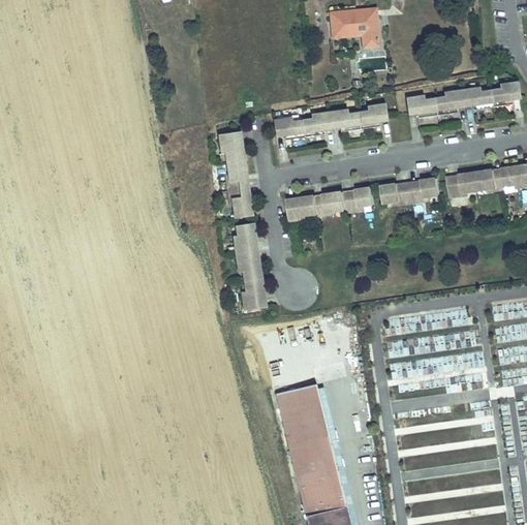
[(383,6),(333,12),(334,23),(341,23),(342,32),(372,29),(373,41),(388,40),(383,6)]
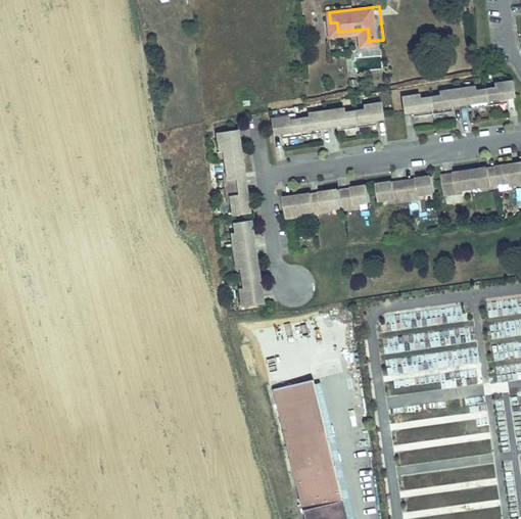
[(410,95),(403,96),(404,97),(405,111),(413,110),(413,115),(453,110),(452,104),(467,102),(468,108),(507,102),(507,97),(515,95),(513,81),(504,82),(505,85),(465,91),(465,88),(450,90),(450,93),(411,99),(410,95)]
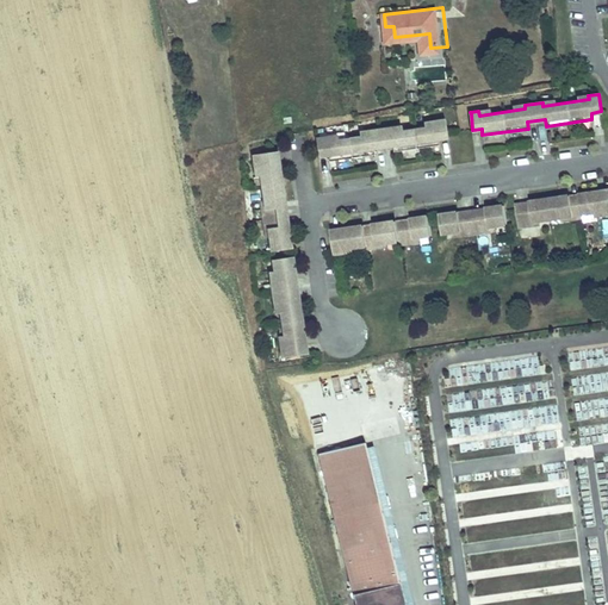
[(326,136),(317,137),(318,138),(320,155),(329,154),(330,160),(376,154),(374,147),(394,144),(394,151),(440,144),(439,137),(448,136),(446,119),(436,120),(436,123),(391,130),(390,126),(372,130),(372,133),(327,141),(326,136)]
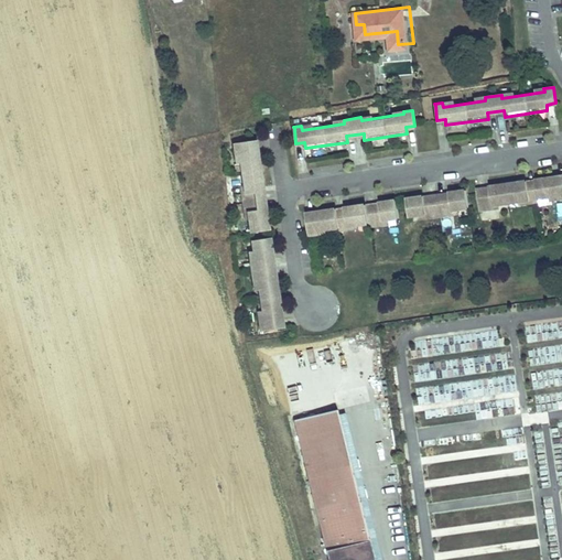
[(249,232),(270,228),(267,212),(263,213),(259,186),(263,185),(258,148),(254,149),(251,133),(234,137),(235,146),(237,146),(244,187),(240,187),(242,205),(246,205),(249,232)]
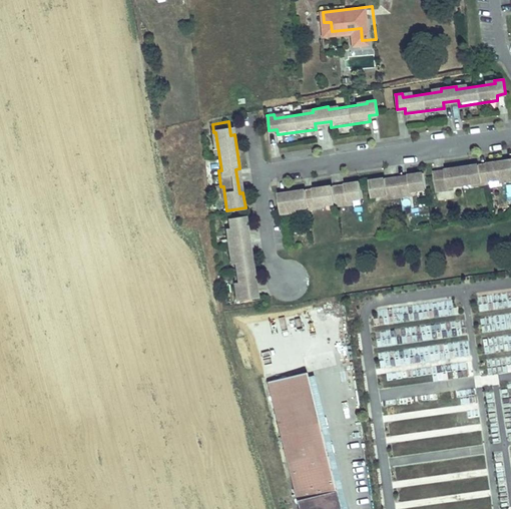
[(433,174),(436,190),(444,189),(444,187),(480,181),(481,184),(489,182),(489,180),(508,177),(509,180),(510,179),(510,162),(503,164),(502,160),(487,162),(487,166),(475,168),(475,164),(445,169),(446,172),(433,174)]
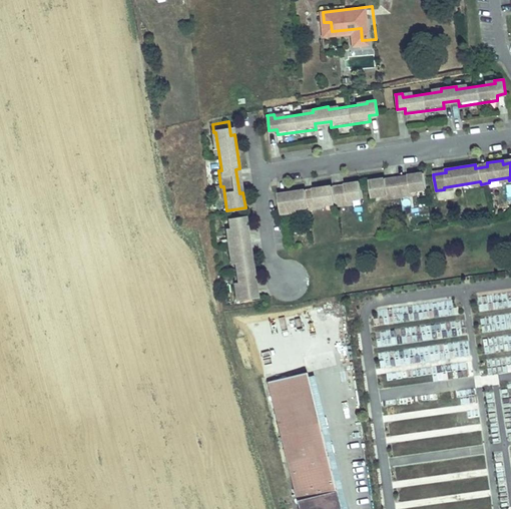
[(370,179),(372,197),(391,194),(391,196),(407,194),(407,192),(427,189),(424,172),(409,174),(409,177),(386,181),(385,177),(370,179)]
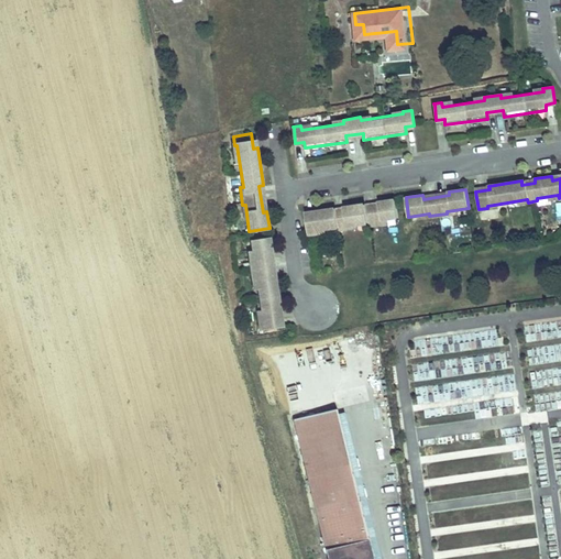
[(320,214),(306,216),(309,233),(320,232),(320,229),(339,227),(339,229),(349,228),(349,226),(370,222),(371,225),(380,223),(380,221),(398,218),(396,199),(378,201),(380,205),(366,207),(366,204),(350,206),(350,209),(337,211),(337,207),(319,210),(320,214)]
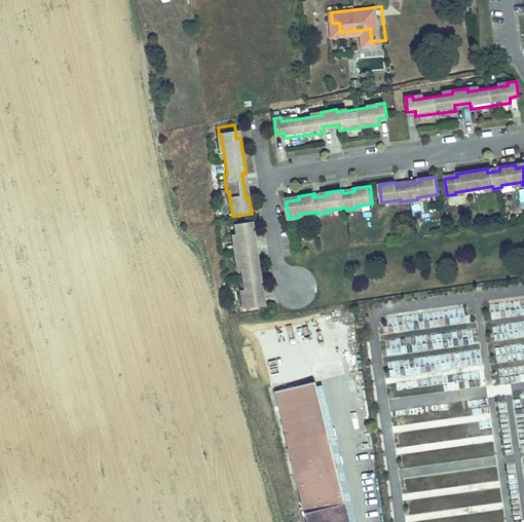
[(255,239),(253,220),(234,222),(236,243),(234,243),(236,260),(238,259),(245,300),(242,300),(242,306),(261,304),(259,292),(262,291),(257,256),(254,256),(252,240),(255,239)]
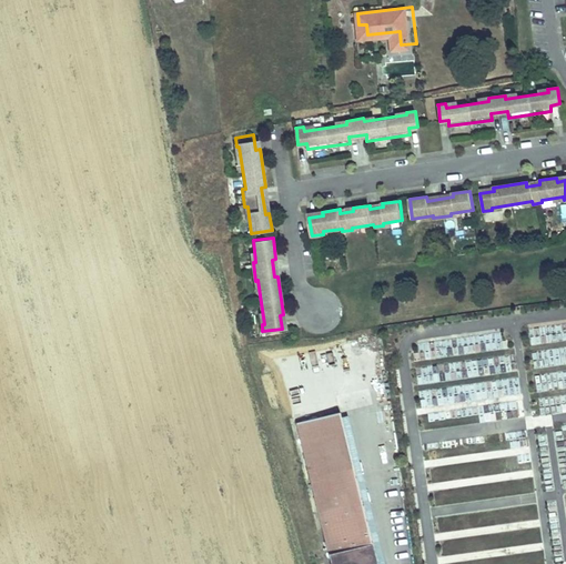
[(377,563),(341,412),(296,422),(331,563),(377,563)]
